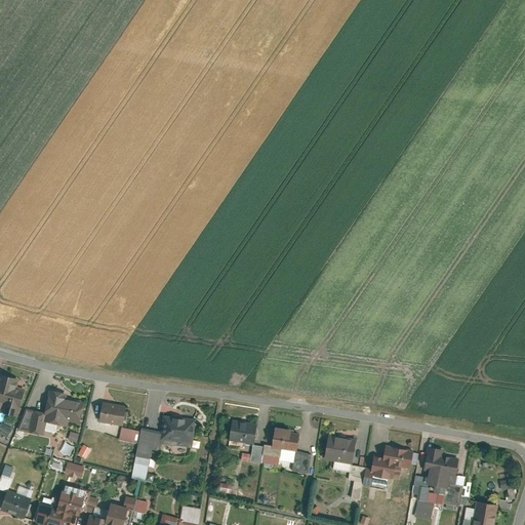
[(0,403),(1,404),(0,407),(0,415),(16,421),(26,392),(18,390),(21,382),(0,375),(0,403)]
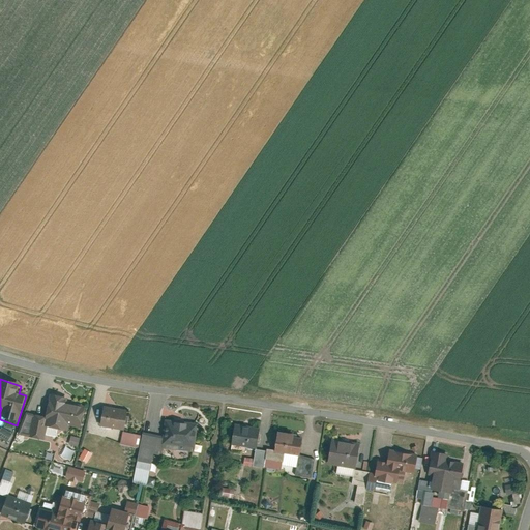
[(80,427),(85,402),(47,394),(42,414),(40,423),(46,424),(57,428),(66,430),(67,424),(80,427)]
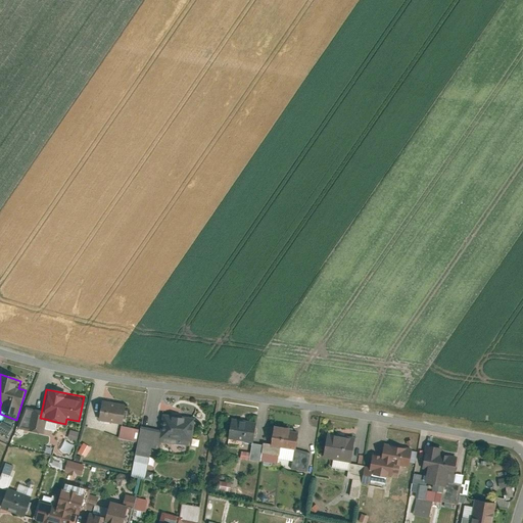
[(126,407),(102,402),(98,423),(120,426),(122,427),(126,407)]
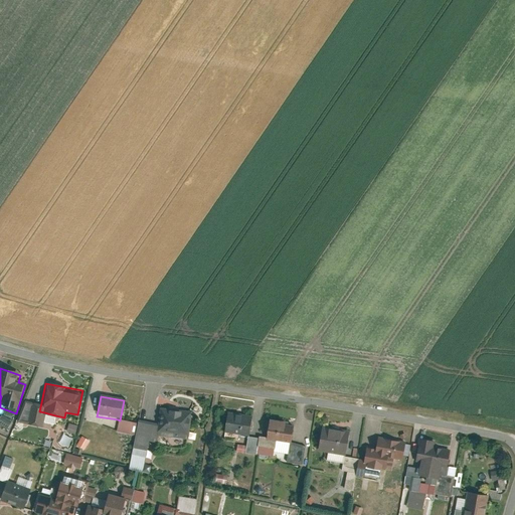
[(41,425),(42,421),(44,412),(39,411),(41,402),(23,397),(17,419),(41,425)]
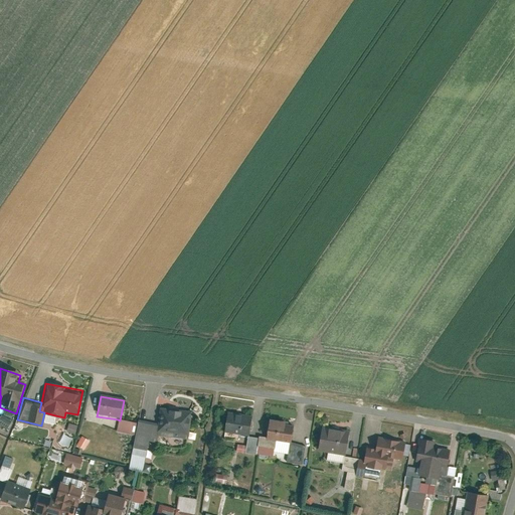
[(158,427),(157,436),(186,442),(191,415),(162,409),(158,427)]
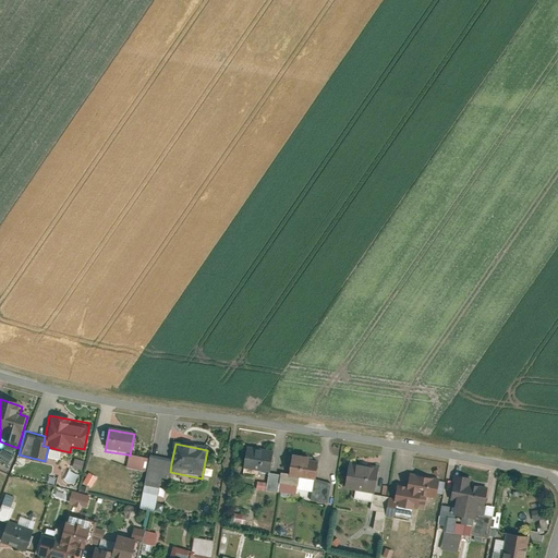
[(46,457),(58,459),(60,450),(48,447),(46,457)]
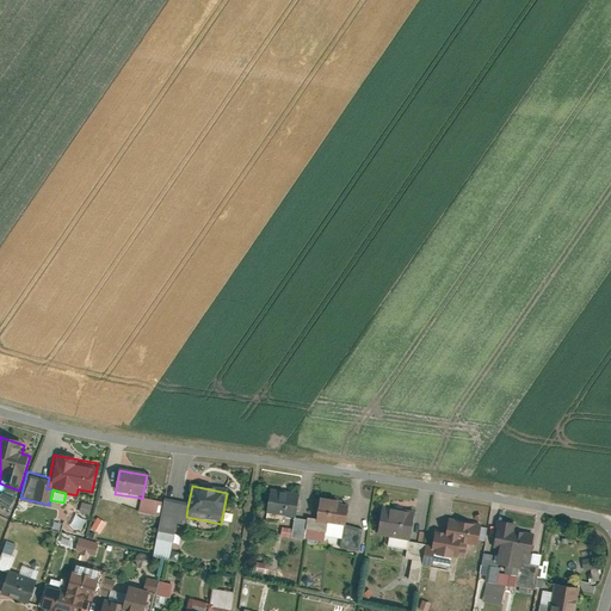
[(301,497),(271,491),(266,514),(294,519),(296,519),(301,497)]
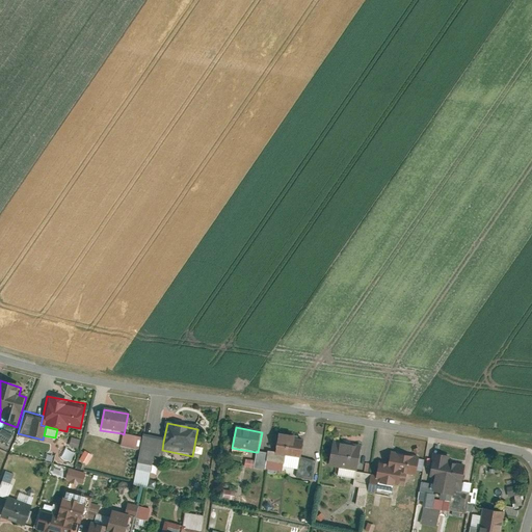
[(124,434),(122,433),(118,447),(140,451),(142,437),(124,434)]
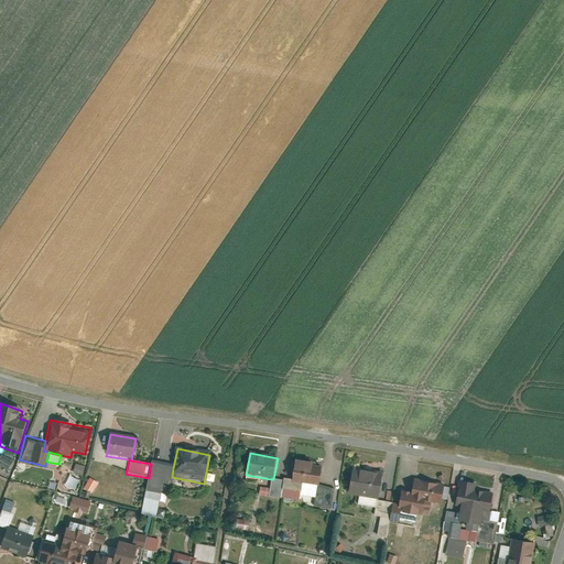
[(292,480),(291,484),(318,489),(318,486),(323,466),(295,461),(292,480)]
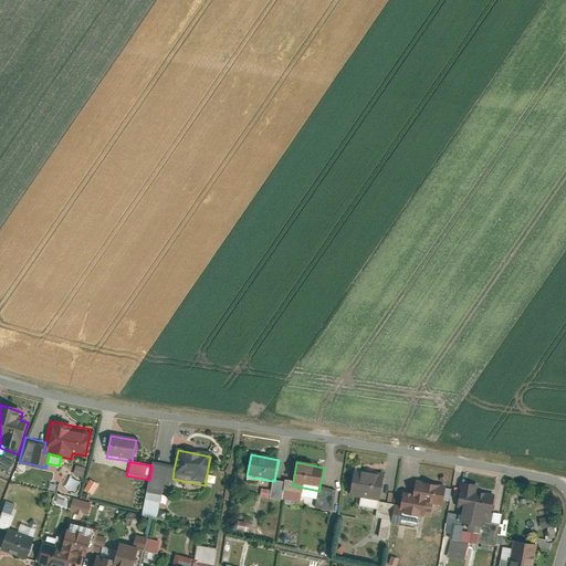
[(79,464),(76,474),(85,477),(87,468),(79,464)]
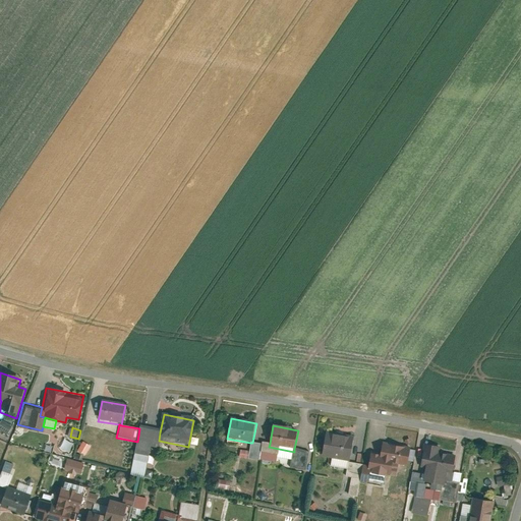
[(160,432),(139,428),(137,442),(130,476),(143,479),(150,447),(157,448),(159,441),(160,432)]
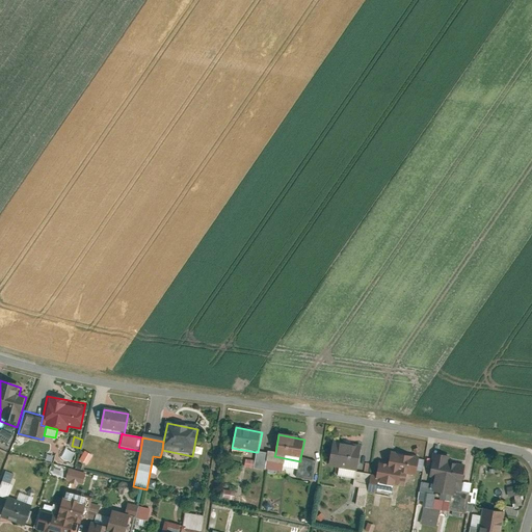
[(363,448),(334,443),(328,468),(355,473),(357,473),(363,448)]
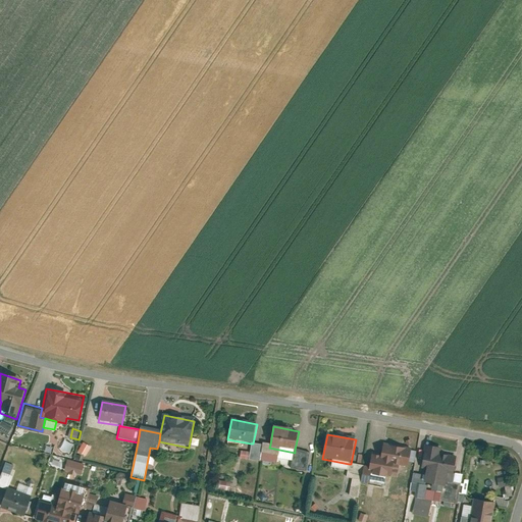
[(80,451),(88,456),(94,446),(86,441),(80,451)]
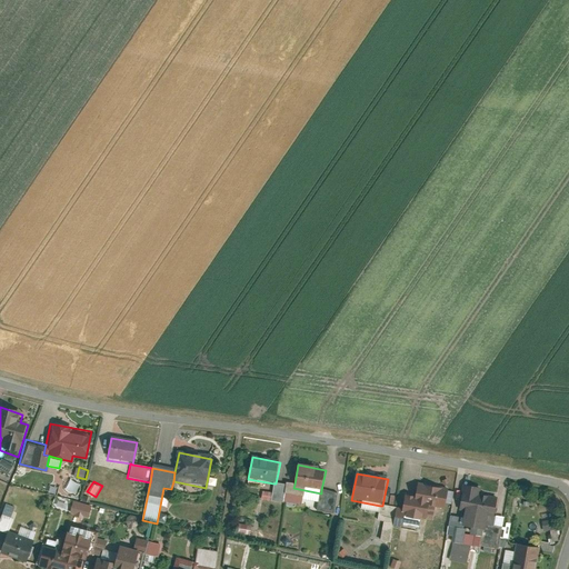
[(276,483),(273,483),(270,501),(282,503),(285,495),(286,486),(276,483)]
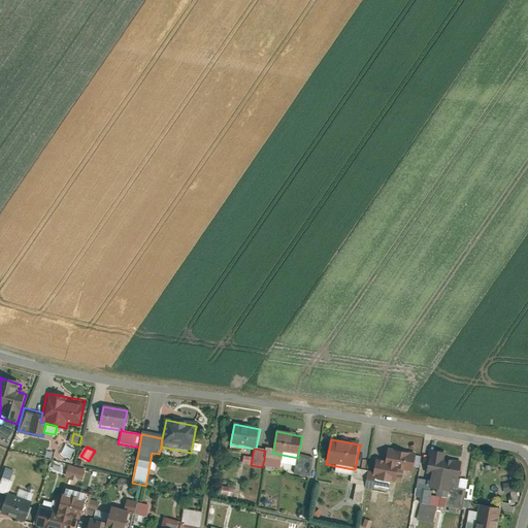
[(266,449),(265,451),(264,459),(271,460),(272,453),(273,450),(266,449)]
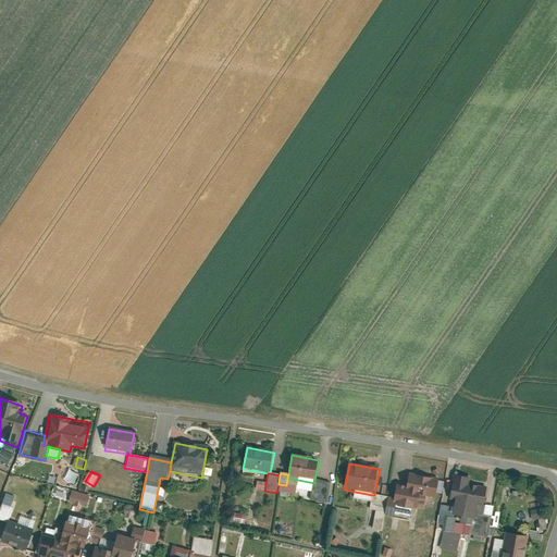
[(406,493),(396,491),(392,508),(410,512),(411,507),(423,510),(425,497),(437,500),(442,480),(410,473),(406,493)]
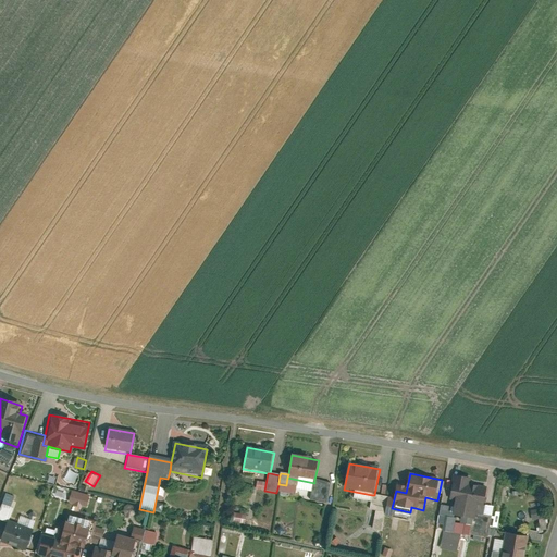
[(471,481),(453,477),(448,502),(455,503),(452,517),(455,518),(460,518),(473,521),(474,514),(483,516),(489,489),(470,485),(471,481)]
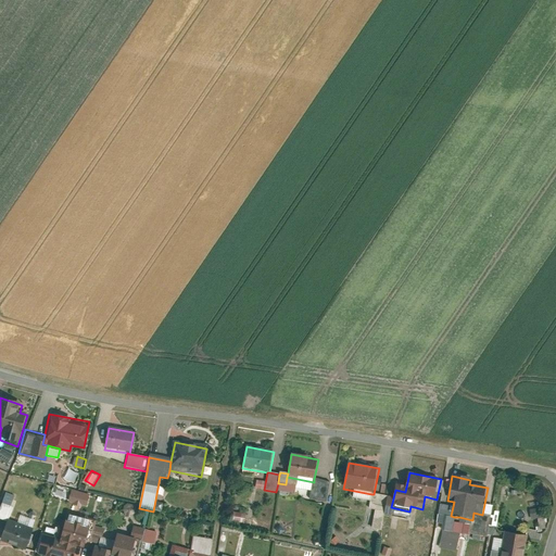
[(314,479),(314,482),(310,500),(325,503),(329,482),(314,479)]
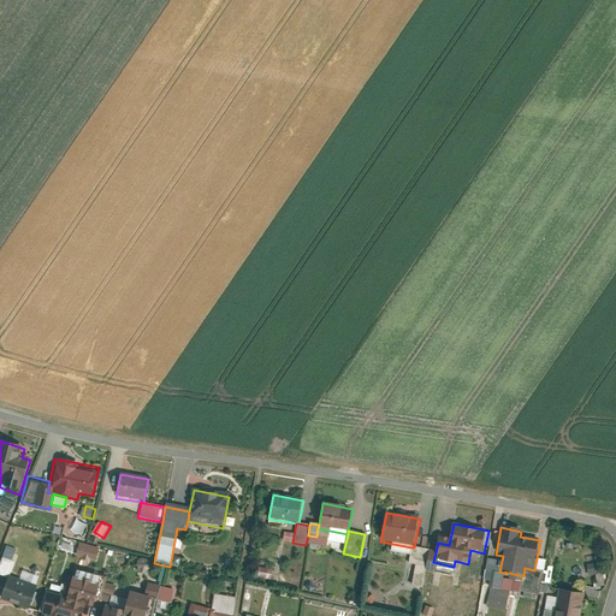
[(83,540),(78,555),(99,562),(104,548),(83,540)]
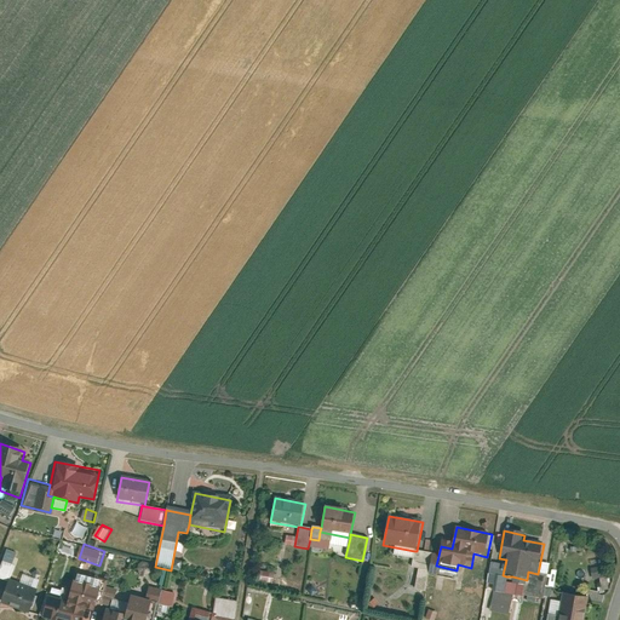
[(417,551),(414,551),(412,566),(428,569),(430,554),(417,551)]
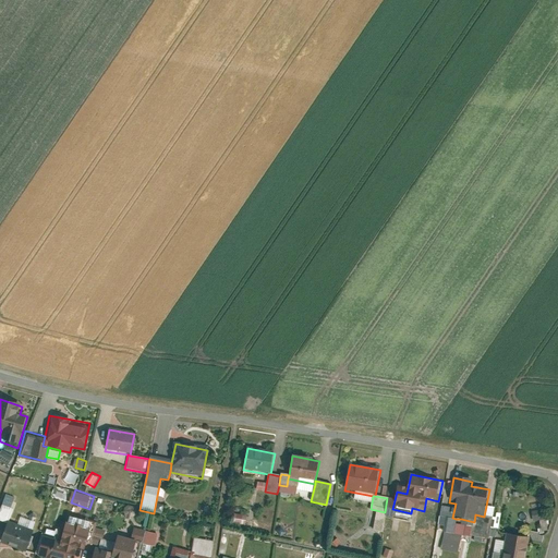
[(490,505),(488,514),(496,517),(498,506),(490,505)]
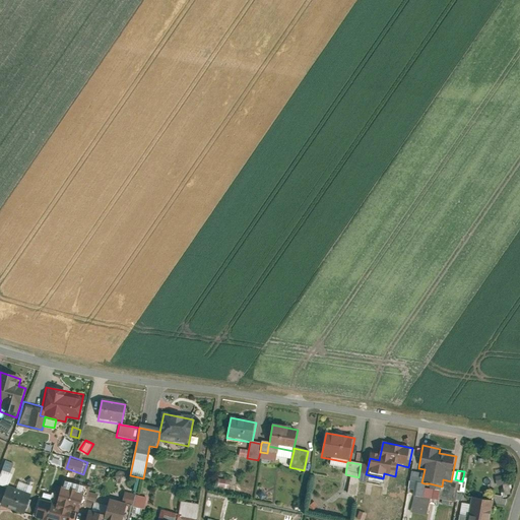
[(37,482),(12,474),(2,504),(26,512),(37,482)]
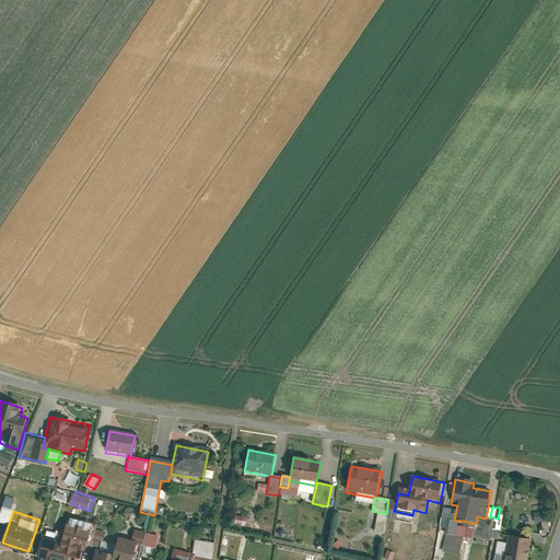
[(548,511),(536,512),(537,522),(549,521),(548,511)]
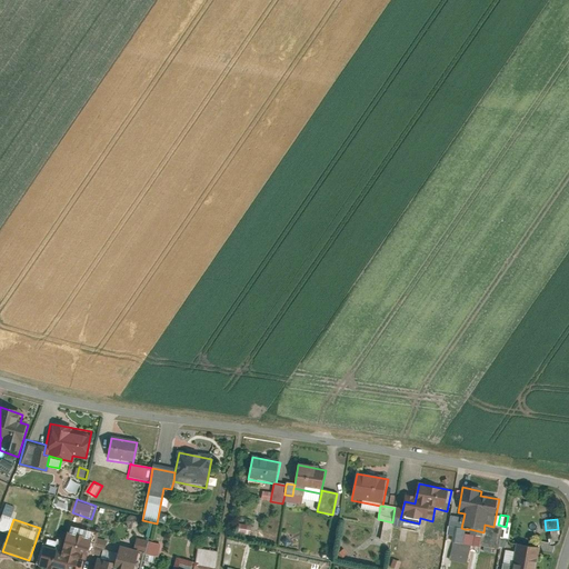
[(39,566),(48,568),(77,568),(82,551),(99,557),(105,541),(96,539),(98,531),(69,521),(62,545),(47,540),(39,566)]
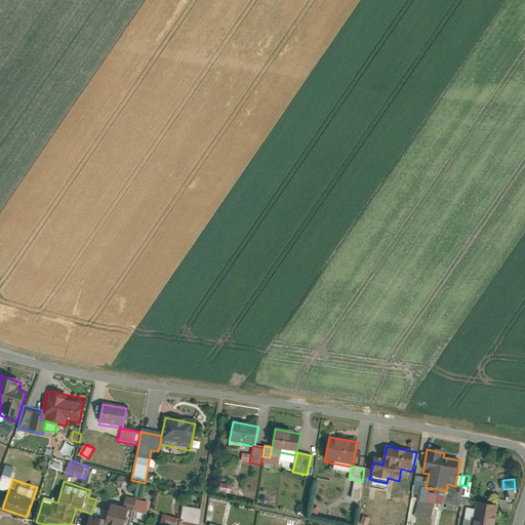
[(428,495),(429,488),(426,487),(414,485),(411,500),(418,501),(426,503),(428,495)]
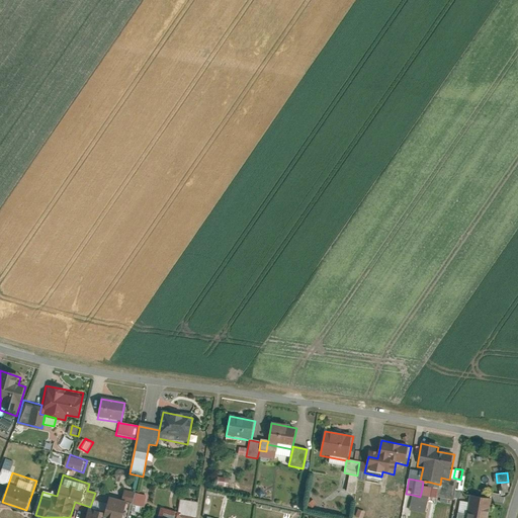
[(427,489),(422,489),(420,497),(428,498),(437,500),(440,485),(428,482),(427,489)]
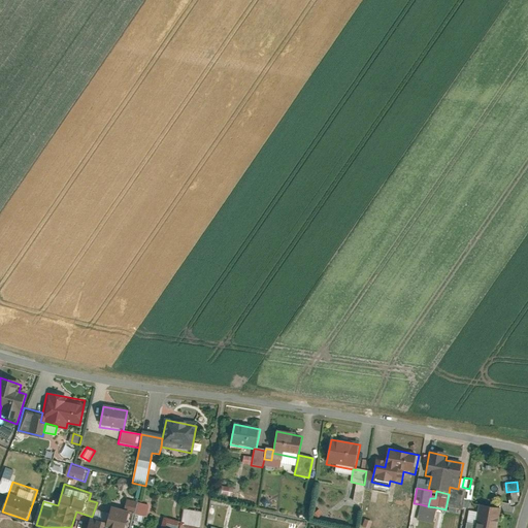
[(433,524),(436,507),(428,506),(421,504),(418,521),(433,524)]
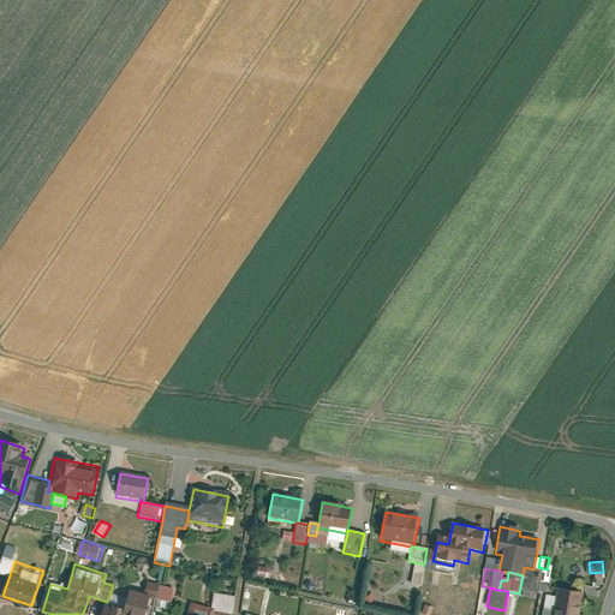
[(550,614),(580,614),(584,596),(556,591),(550,614)]
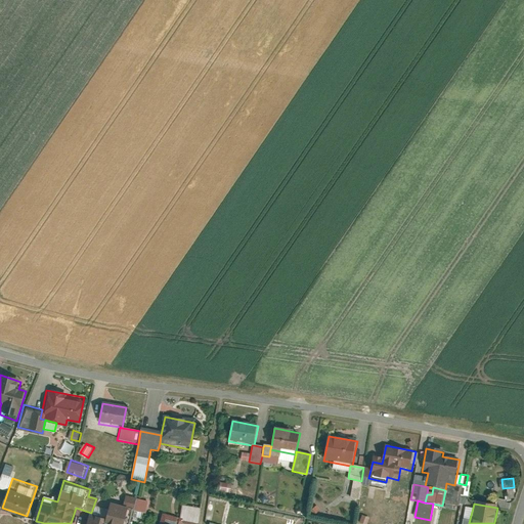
[(105,521),(90,517),(87,523),(123,523),(127,510),(111,505),(105,521)]
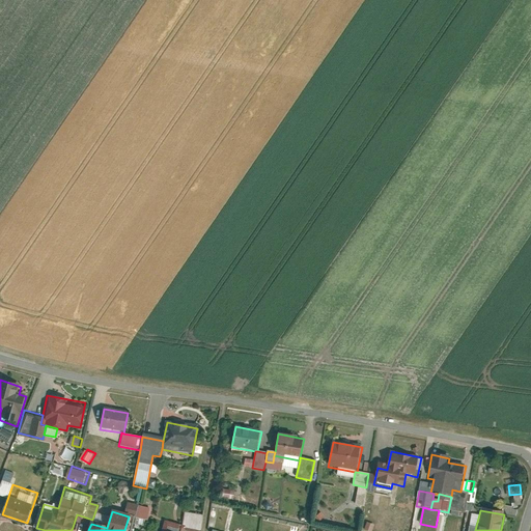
[(185,527),(183,530),(200,530),(203,516),(184,513),(182,527),(185,527)]
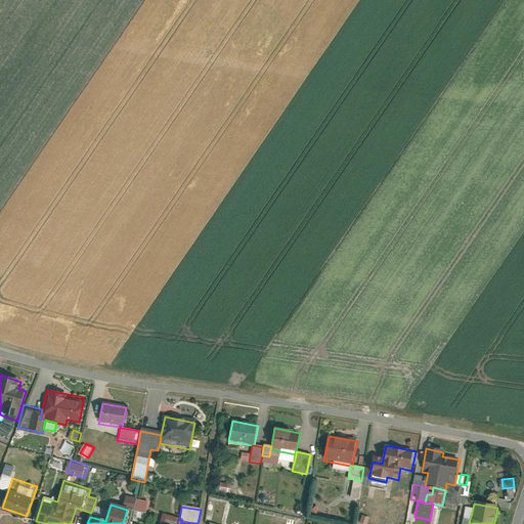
[(179,520),(162,515),(159,523),(180,523),(182,520),(179,520)]
